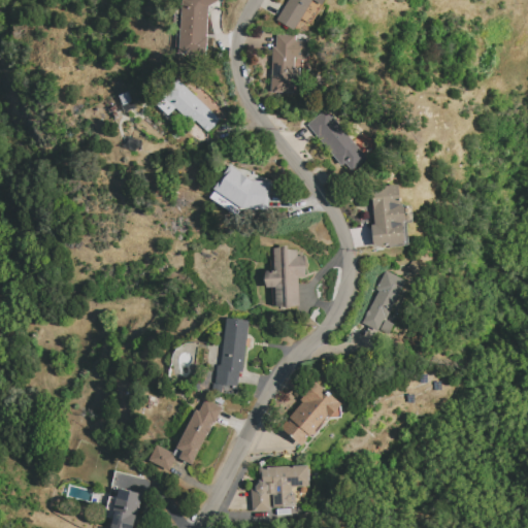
[(219,0),(208,7),(207,32),(209,32),(208,58),(206,58),(178,58),(183,0),(219,0)]
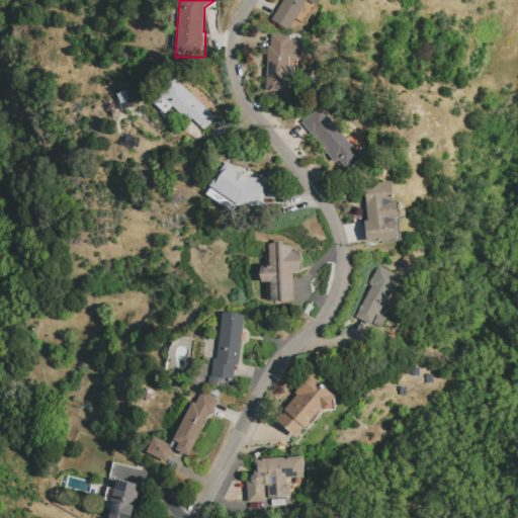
[(271,20),(283,0),(318,0),(315,5),(308,0),(288,30),(271,20)]
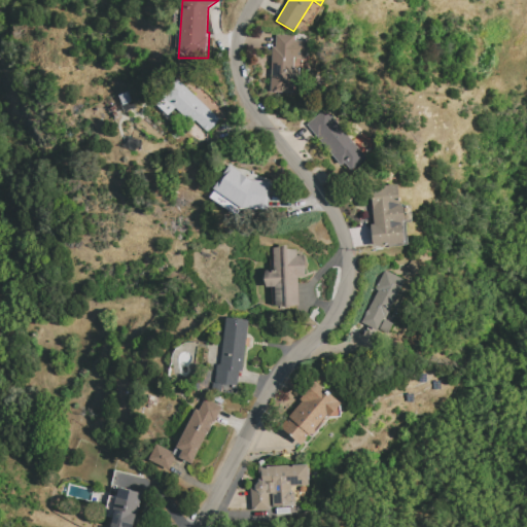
[(276,34),(294,35),(293,68),(300,68),(300,80),(293,80),(293,93),(271,93),(272,46),(276,46),(276,34)]
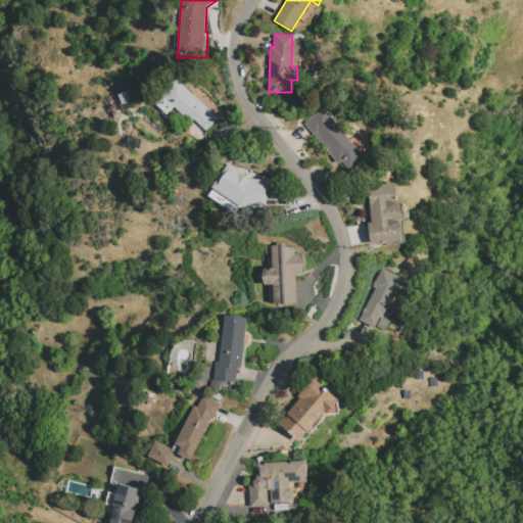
[(218,117),(206,131),(193,120),(192,121),(187,115),(185,116),(163,97),(179,81),(218,117)]
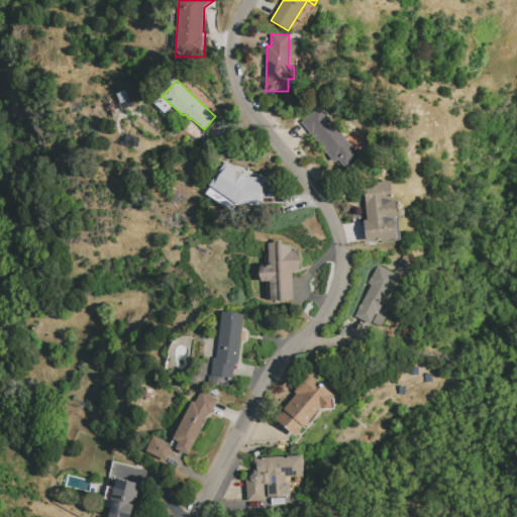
[(318,107),(359,154),(344,167),(338,160),(334,163),(300,123),(318,107)]
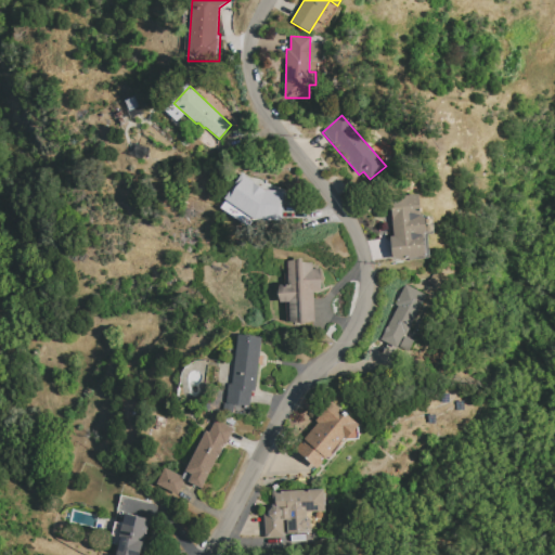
[(222,197),(241,173),(266,191),(282,191),(281,221),(254,220),(222,197)]
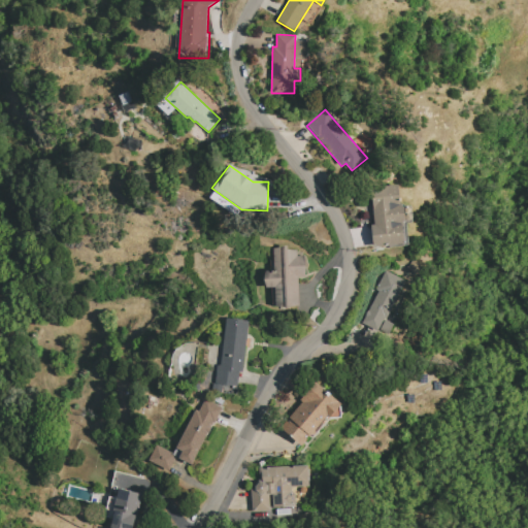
[(398,185),(400,202),(402,201),(402,206),(404,206),(405,221),(404,221),(404,226),(402,226),(404,244),(374,248),(371,224),(375,224),(371,187),(398,185)]
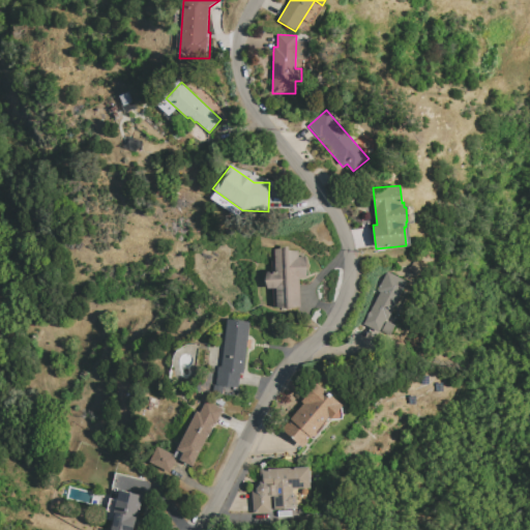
[(274,248),(283,248),(283,246),(289,246),(289,251),(298,251),(299,257),(305,256),(306,278),(298,278),(300,307),(277,308),(276,289),(266,289),(266,271),(275,271),(274,248)]
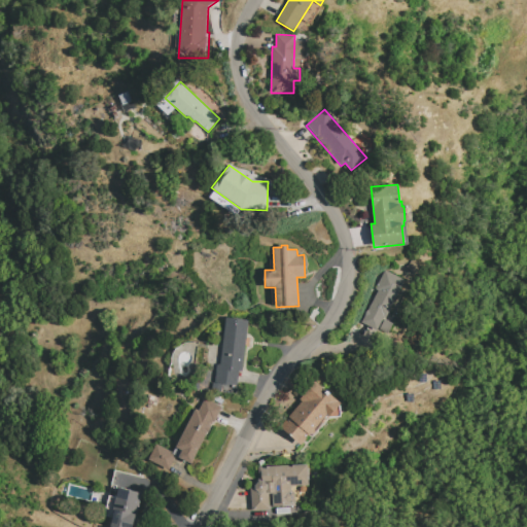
[(405,281),(385,318),(384,318),(377,331),(360,323),(377,290),(375,289),(385,270),(405,281)]
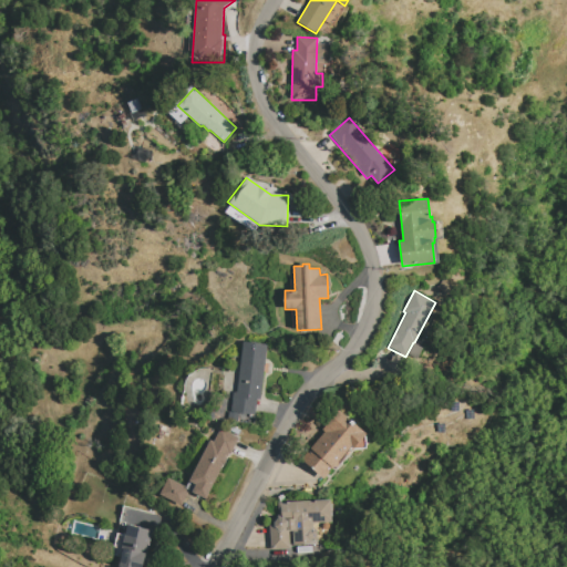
[(243,342),(267,344),(260,400),(257,400),(255,414),(239,413),(229,412),(232,391),(237,392),(243,342)]
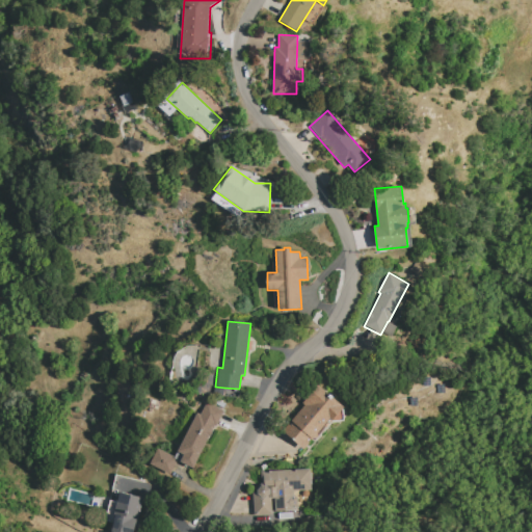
[(331,421),(329,419),(318,431),(318,436),(316,437),(312,437),(301,449),(283,431),(290,424),(289,423),(304,405),(302,404),(318,386),(343,408),(344,419),(342,421),(331,421)]
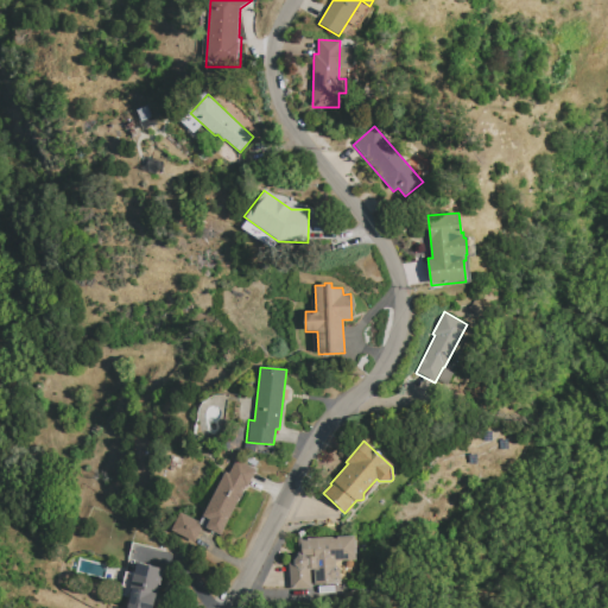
[(246,442),(257,443),(255,453),(244,451),(245,442),(246,442)]
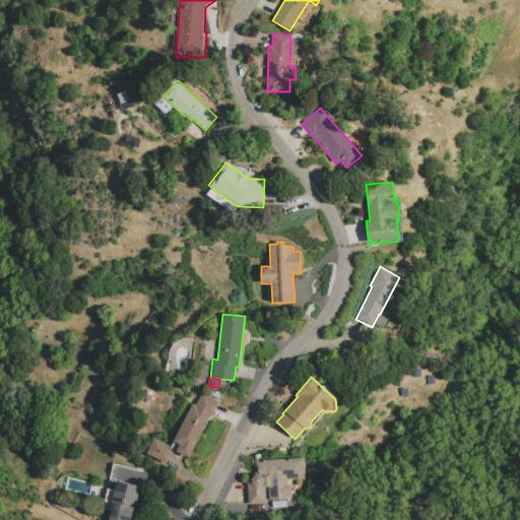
[(170,448),(170,447),(192,403),(195,405),(201,392),(219,401),(212,416),(210,415),(189,457),(173,449),(170,448)]
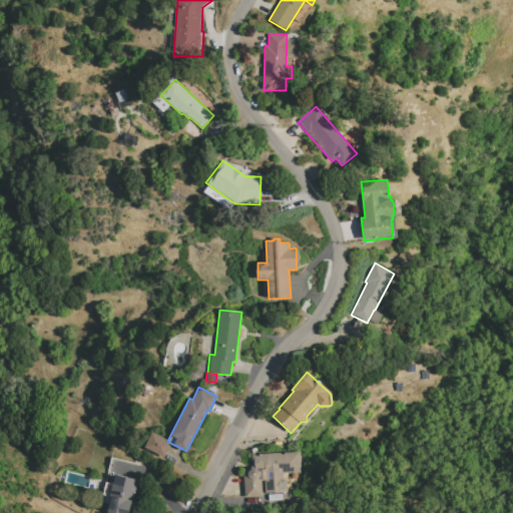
[(151,432),(167,441),(167,442),(170,443),(163,458),(143,448),(151,432)]
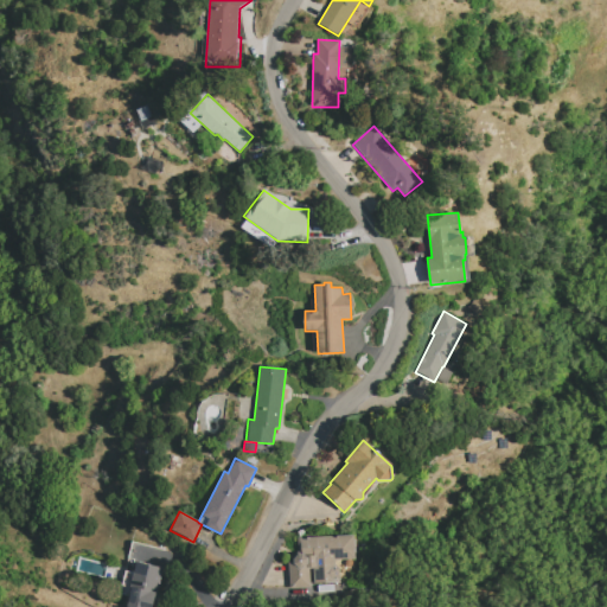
[(296,538),(353,536),(353,547),(356,547),(357,558),(333,560),(334,566),(339,569),(339,577),(334,582),(310,583),(310,588),(289,588),(288,562),(291,562),(289,558),(298,551),(296,538)]
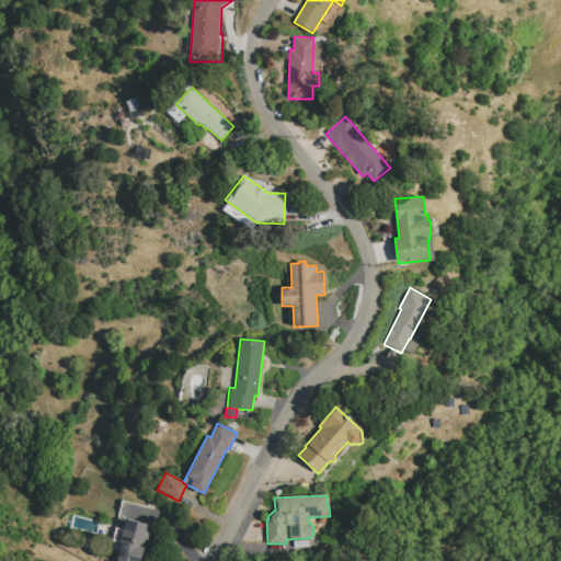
[(126,518),(151,525),(141,560),(116,560),(119,551),(110,549),(115,527),(124,529),(126,518)]
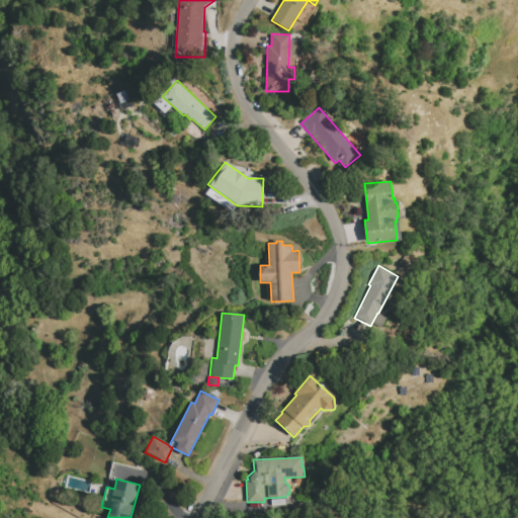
[(267,507),(281,506),(281,513),(268,514),(267,507)]
